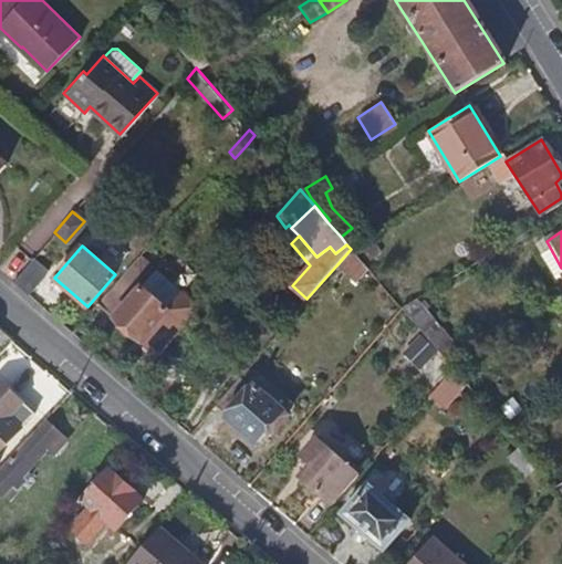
[(353,252),(360,258),(365,253),(361,247),(353,252)]
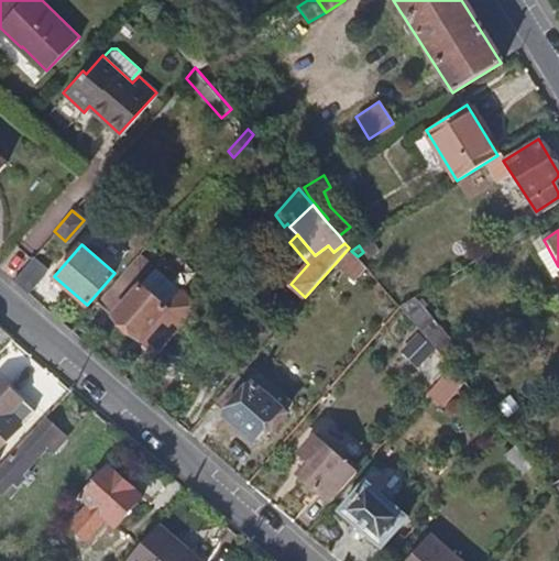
[(349,248),(335,264),(353,281),(365,266),(358,256),(351,251),(349,248)]
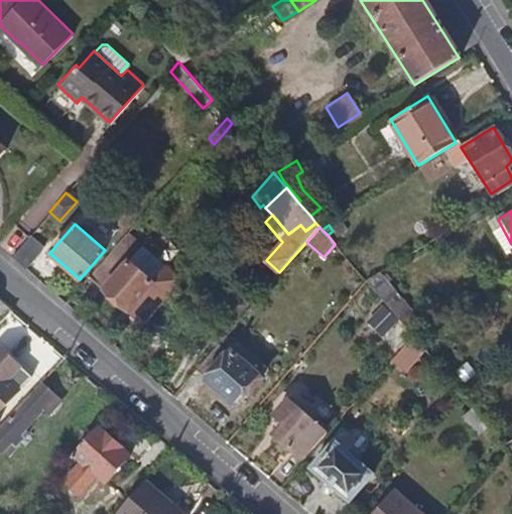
[(127,232),(89,275),(143,323),(180,278),(165,265),(151,280),(129,261),(143,246),(127,232)]
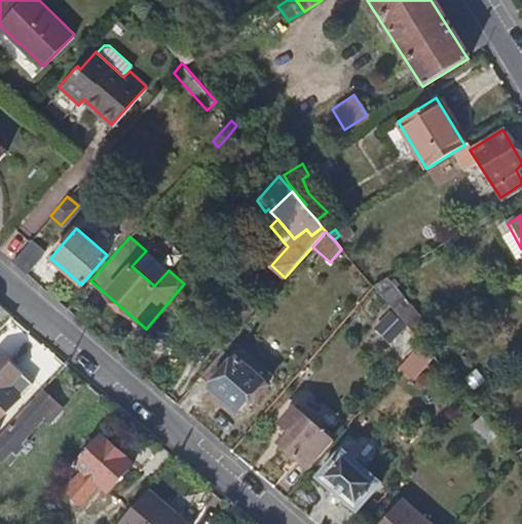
[(11,260),(27,273),(41,257),(44,250),(31,237),(11,260)]
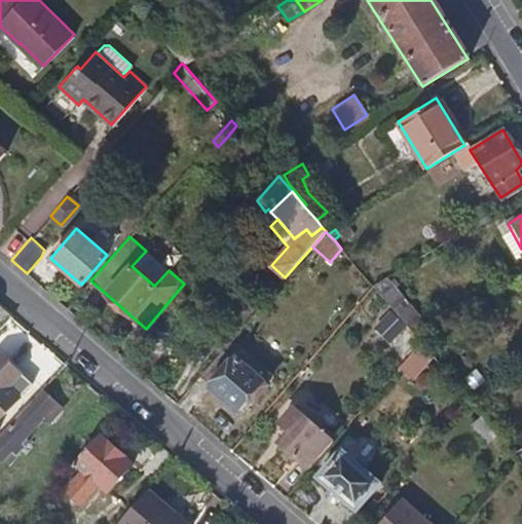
[(409,311),(382,279),(373,286),(392,309),(401,319),(409,311)]
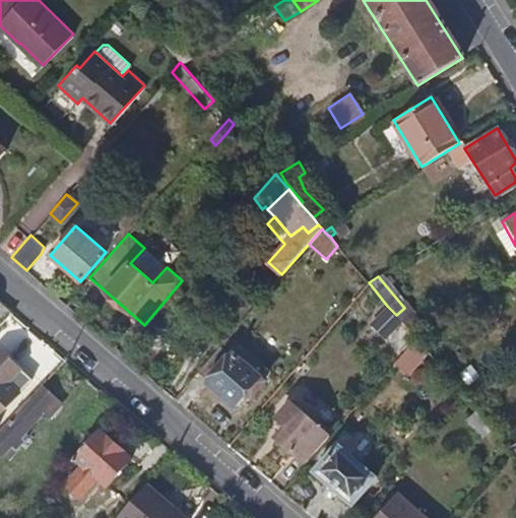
[(0,327),(12,314),(0,303),(0,327)]
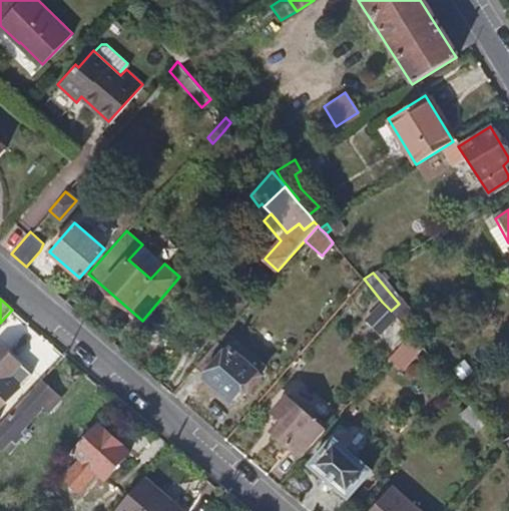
[(378,323),(391,311),(382,302),(369,314),(378,323)]
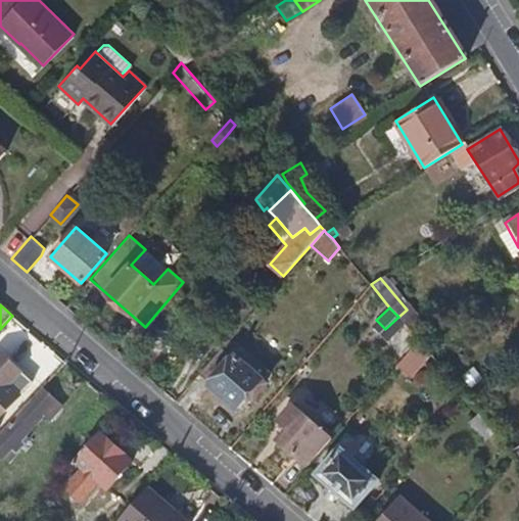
[(428,333),(407,310),(398,317),(418,339),(428,333)]
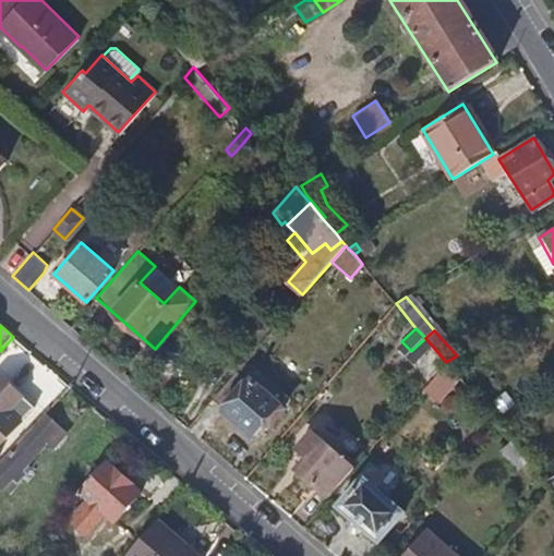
[(237,370),(212,398),(254,434),(265,422),(269,426),(285,409),(275,400),(274,402),(237,370)]
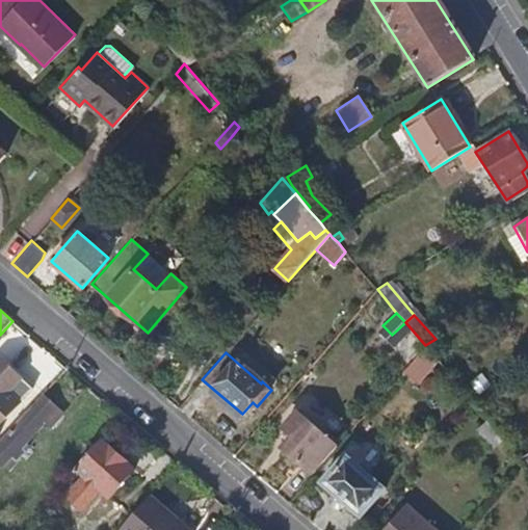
[(0,427),(20,405),(8,394),(22,381),(0,361),(0,427)]
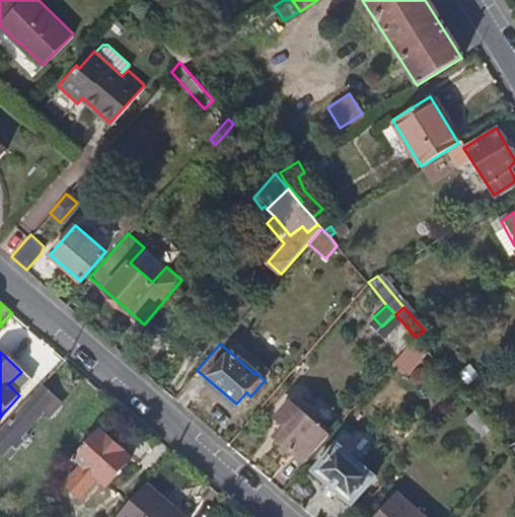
[(43,388),(0,436),(0,452),(6,457),(15,447),(18,450),(30,437),(26,434),(44,415),(48,418),(58,407),(54,402),(56,399),(43,388)]
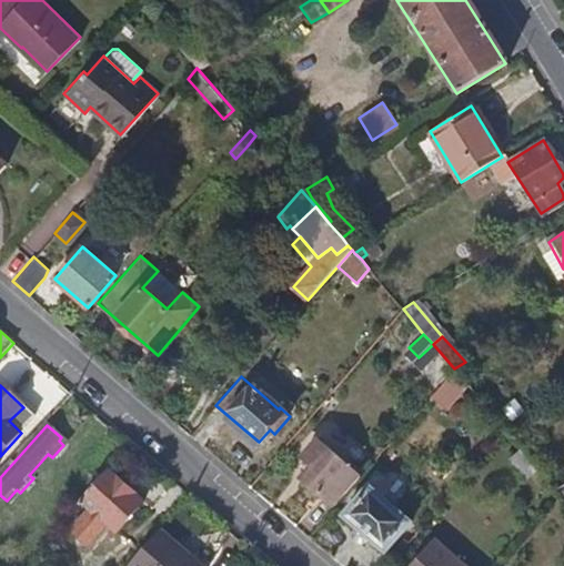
[(312,466),(302,478),(332,506),(360,475),(316,438),(301,455),(312,466)]
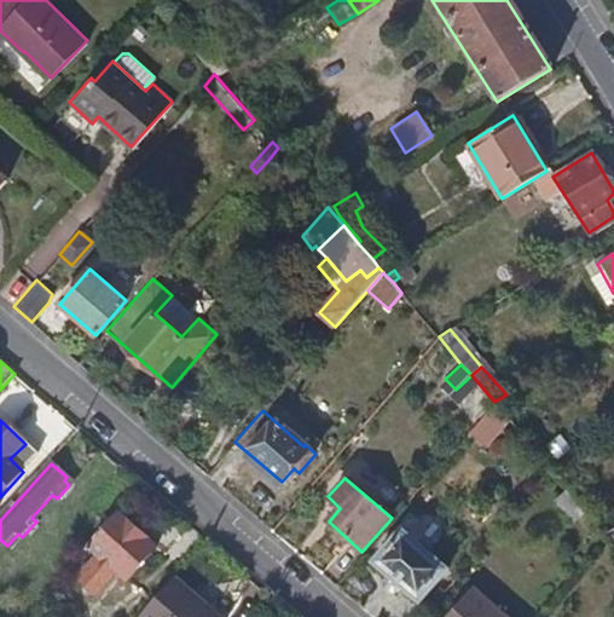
[(589,528),(595,522),(568,490),(556,501),(572,518),(577,514),(589,528)]
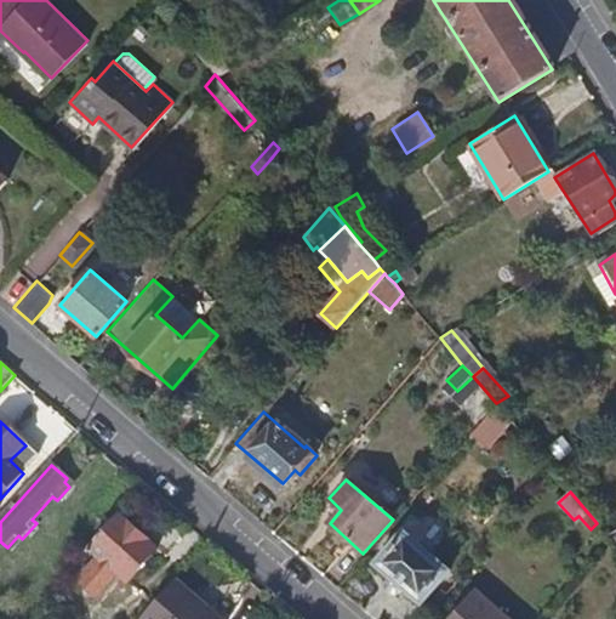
[(87,547),(90,549),(100,558),(79,583),(96,597),(118,573),(127,583),(157,549),(118,516),(117,515),(87,547)]
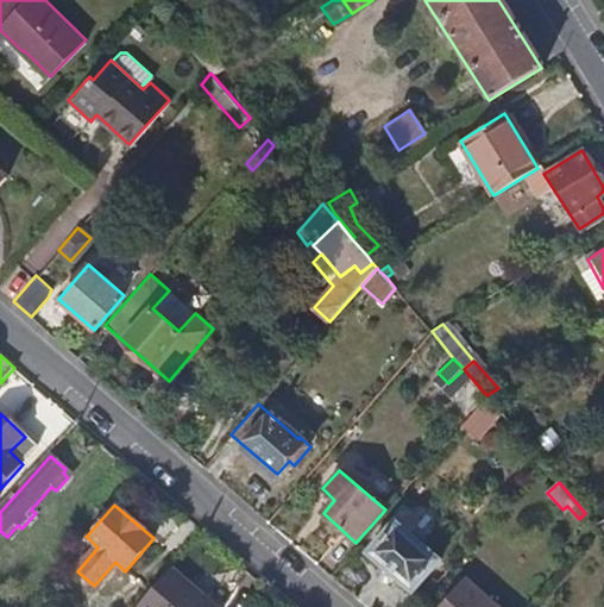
[(394,520),(366,551),(410,590),(438,559),(394,520)]
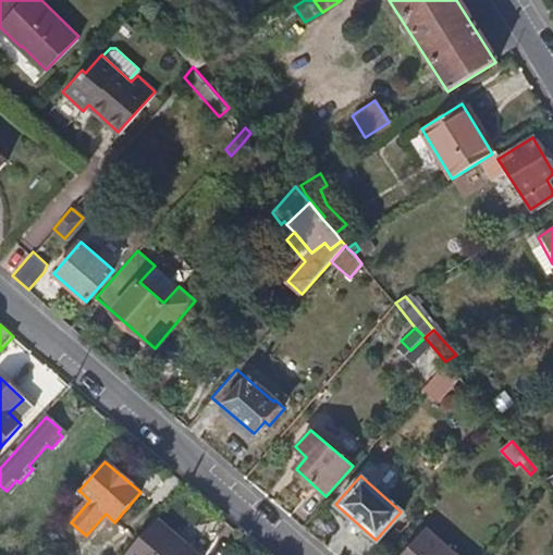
[(195,554),(185,545),(183,549),(154,523),(126,554),(195,554)]
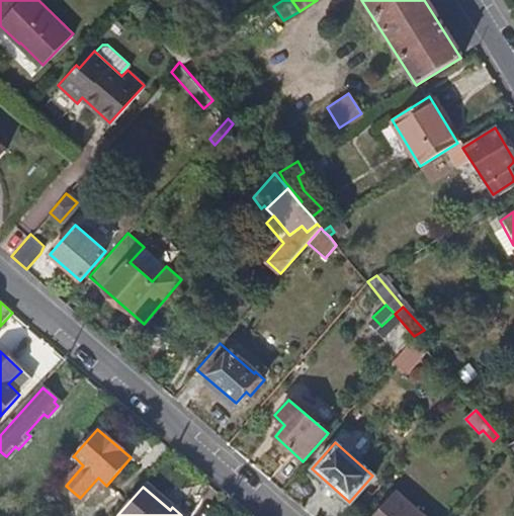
[(379,515),(417,515),(397,498),(379,515)]
